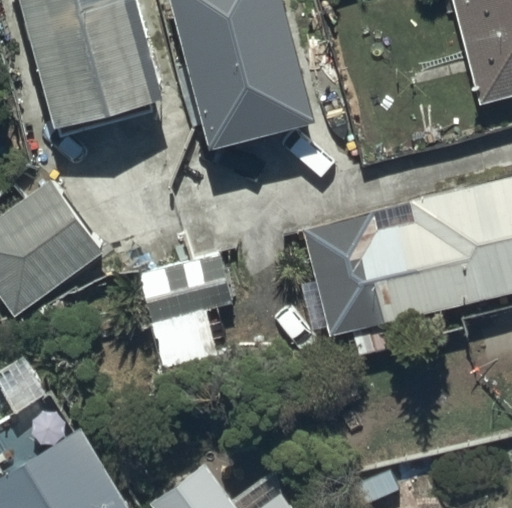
[(138,0),(19,0),(51,121),(162,92),(138,0)]
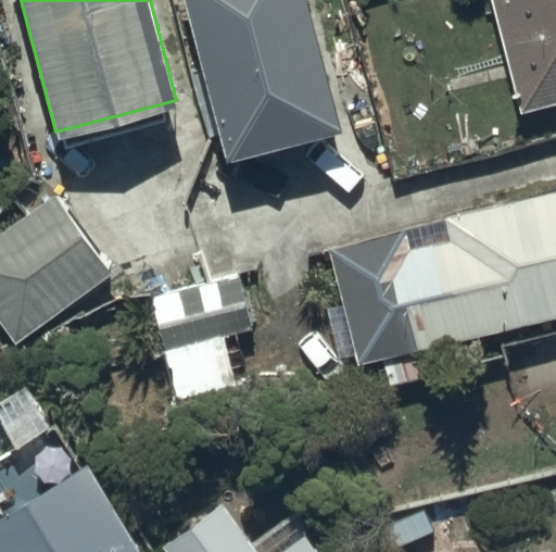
[(308,0),(180,0),(222,155),(341,124),(308,0)]
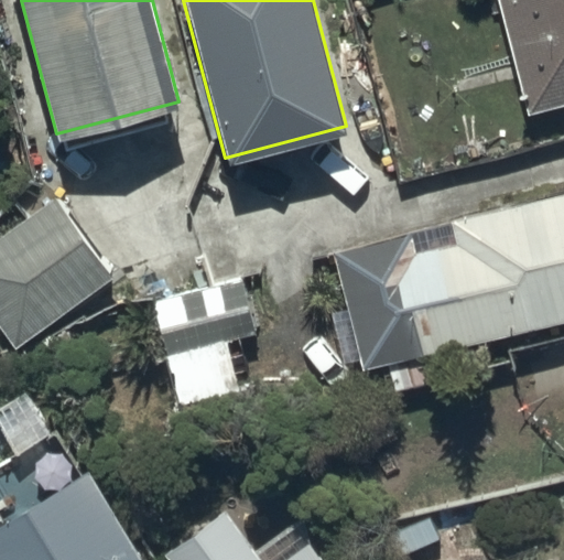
[(563,0),(502,0),(529,108),(563,99),(563,0)]
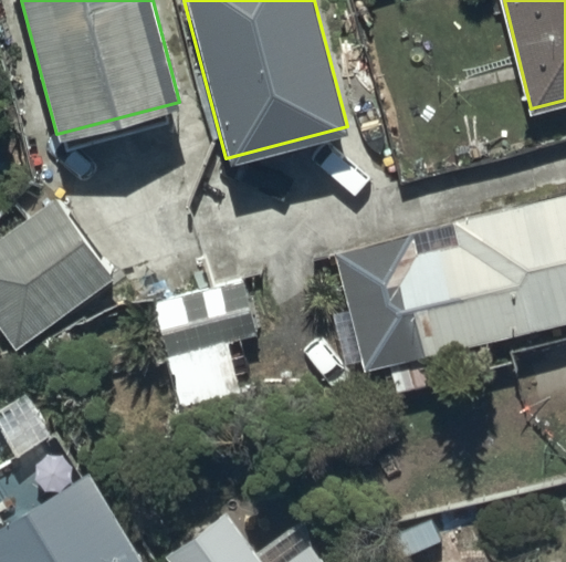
[(565,195),(333,255),(347,311),(333,314),(335,323),(300,332),(312,381),(342,373),(341,368),(362,363),(364,371),(390,364),(397,388),(443,377),(437,352),(565,319),(565,195)]
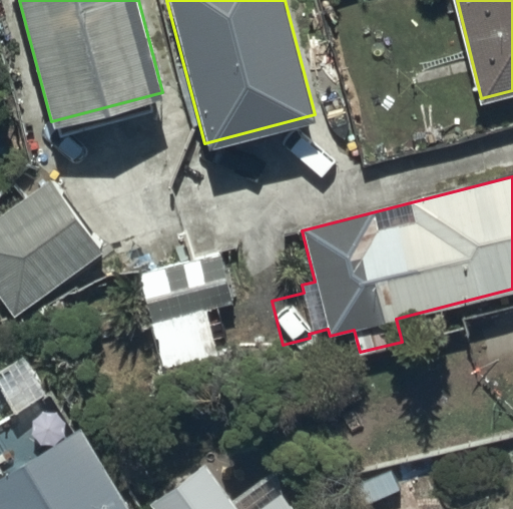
[(52,181),(0,217),(0,300),(10,315),(100,250),(52,181)]
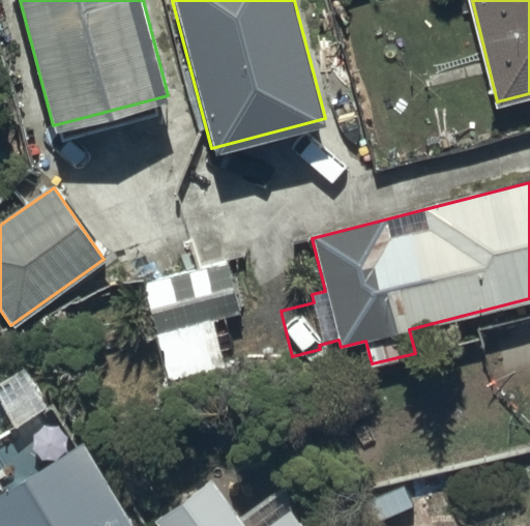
[(229,262),(144,284),(168,381),(235,364),(224,318),(241,314),(229,262)]
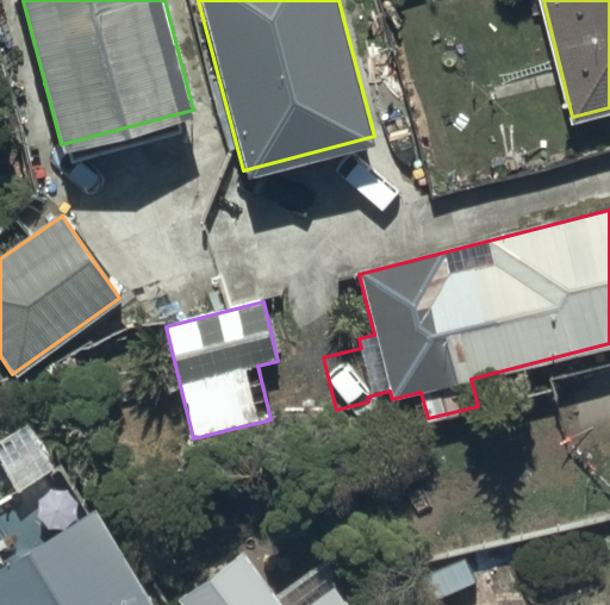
[(0,518),(0,604),(153,604),(94,505),(42,536),(24,505),(0,518)]
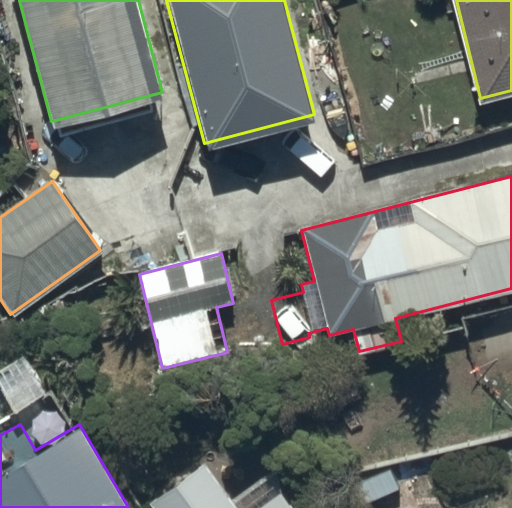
[(204,462),(148,503),(151,507),(295,507),(285,494),(288,492),(272,470),(232,499),(204,462)]
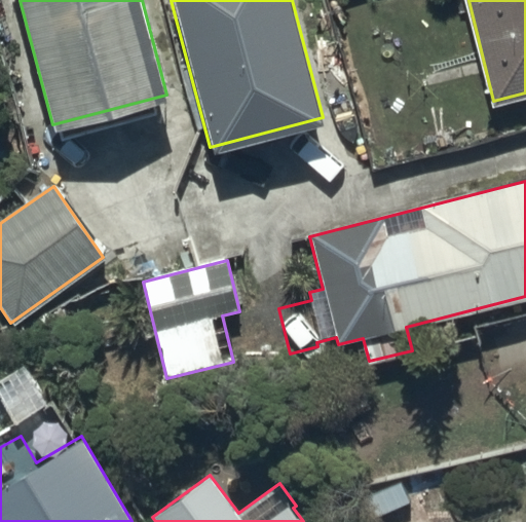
All buildings are outlined.
